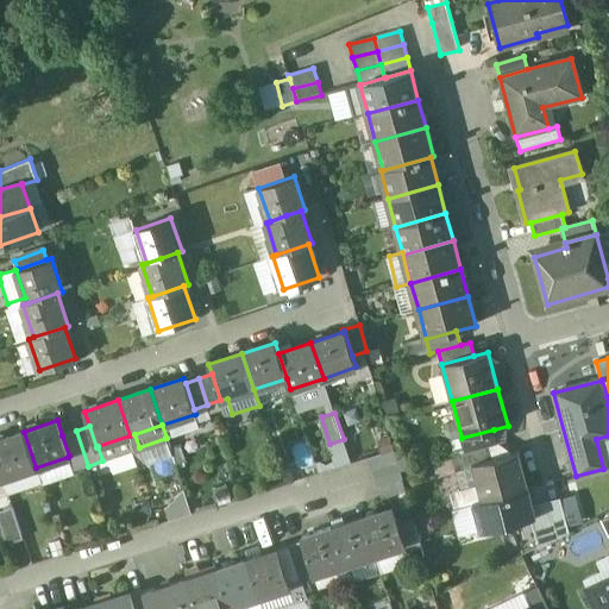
[(494,429),(462,438),(465,452),(490,445),(498,443),(494,429)]
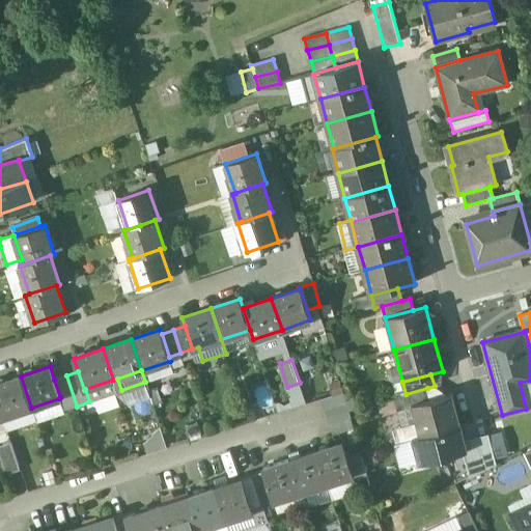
[(77,407),(66,375),(54,380),(60,397),(59,398),(60,399),(63,411),(77,407)]
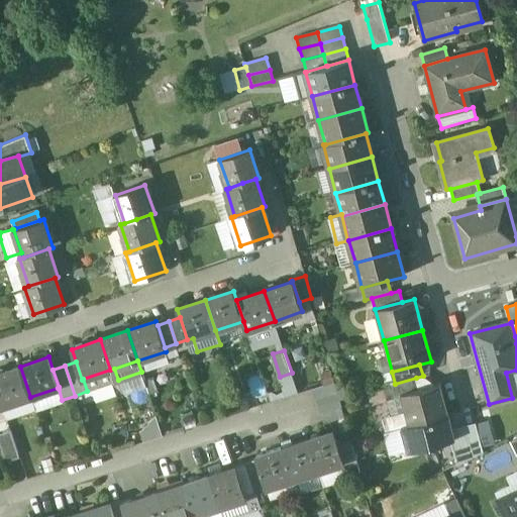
[(20,367),(0,373),(0,399),(2,406),(30,397),(20,367)]
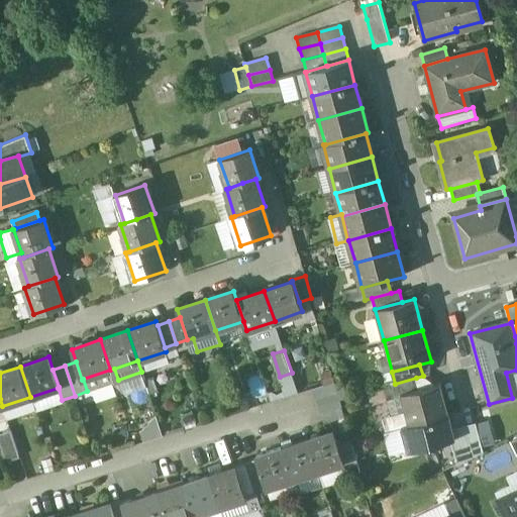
[(110,370),(83,379),(87,391),(114,382),(110,370)]
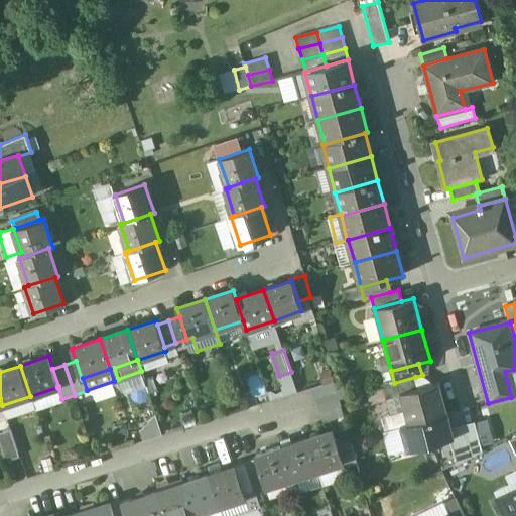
[(141,371),(118,379),(132,391),(146,386),(141,371)]
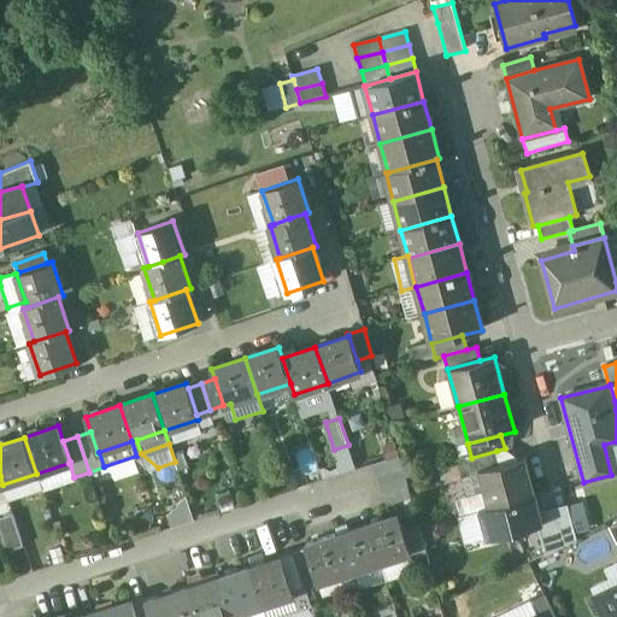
[(471,458),(466,459),(471,475),(481,472),(480,470),(500,464),(497,451),(471,458)]
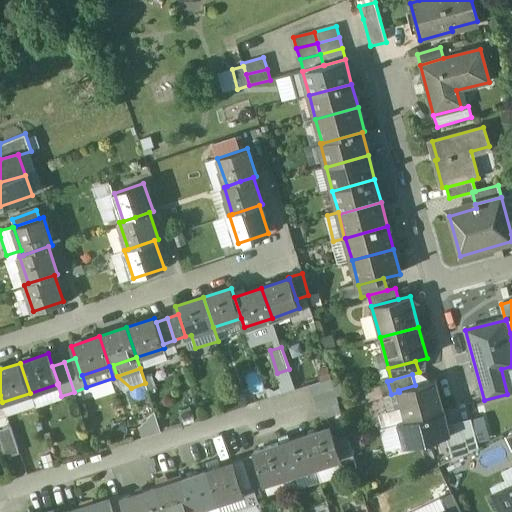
[(332,377),(312,384),(315,395),(335,389),(332,377)]
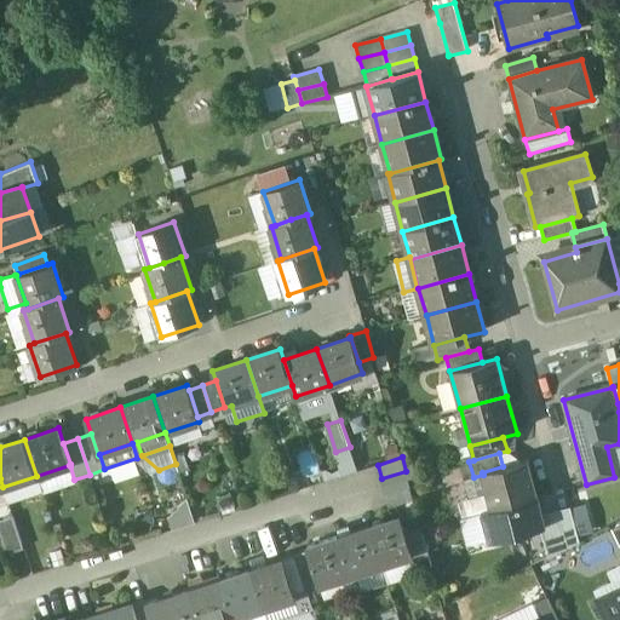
[(503,466),(482,472),(483,475),(488,493),(493,510),(539,498),(529,460),(503,466)]
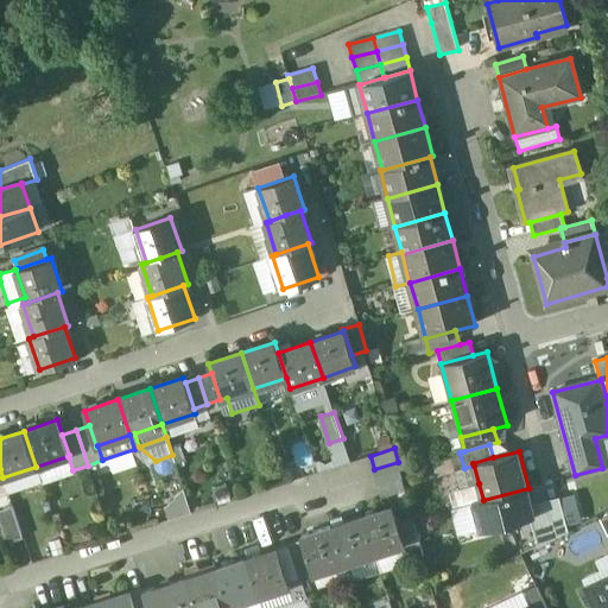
[(464,468),(456,470),(461,488),(479,483),(474,466),(464,468)]
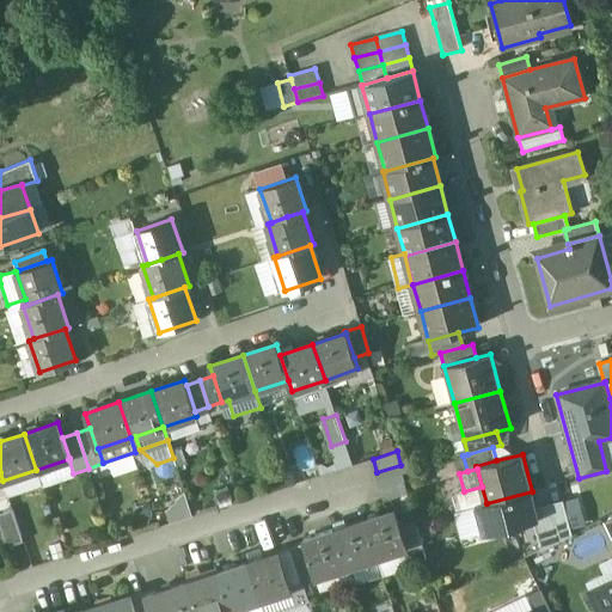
[(404,478),(381,487),(385,500),(409,493),(404,478)]
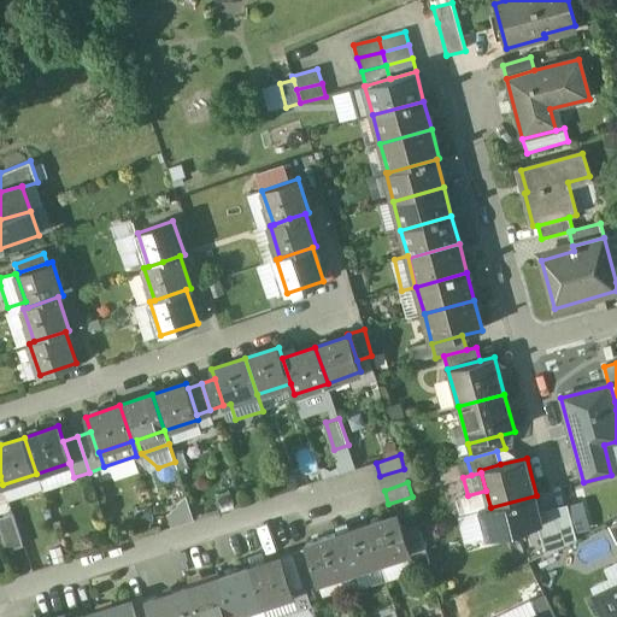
[(468,495),(457,499),(462,516),(481,510),(480,510),(491,507),(486,491),(468,495)]
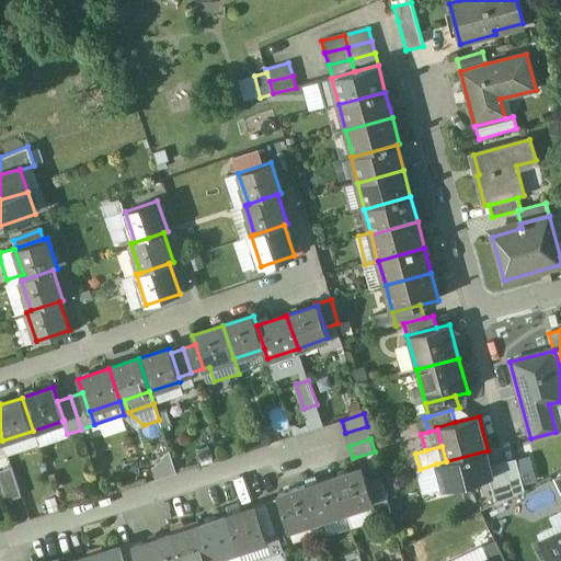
[(488,450),(446,461),(436,464),(437,464),(444,490),(490,477),(494,476),(492,468),(488,450)]
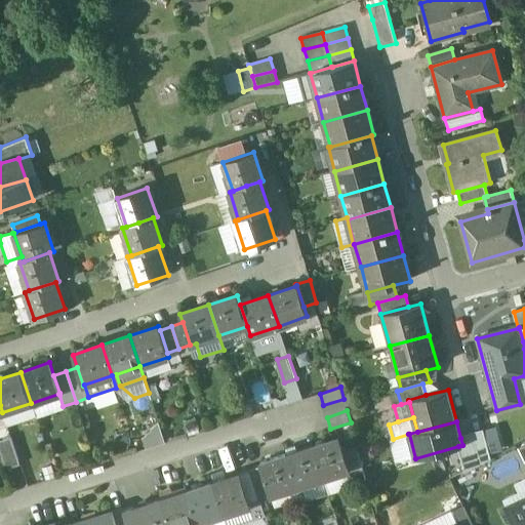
[(484,432),(472,435),(473,442),(480,465),(491,459),(484,432)]
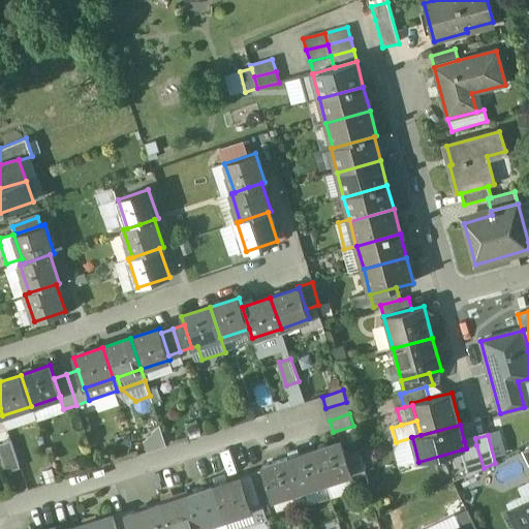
[(475,438),(464,441),(466,448),(476,445),(475,438)]
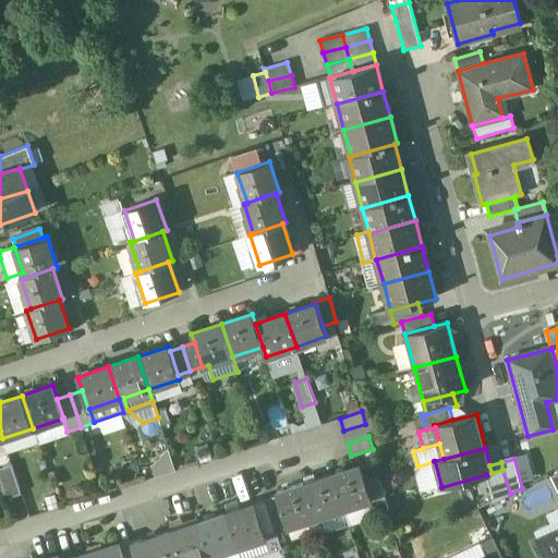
[(11,464),(0,468),(0,478),(7,498),(21,494),(11,464)]
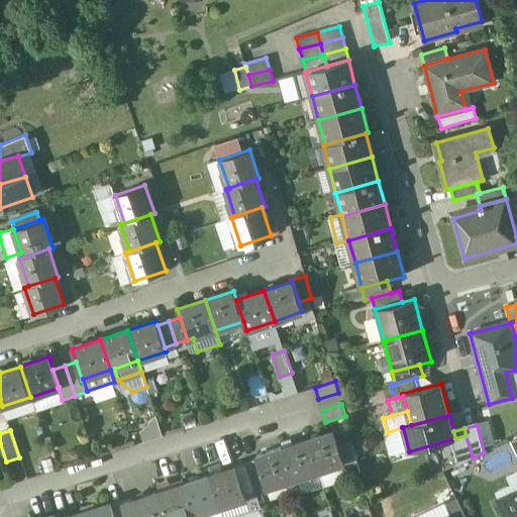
[(335,430),(308,439),(319,471),(345,462),(335,430)]
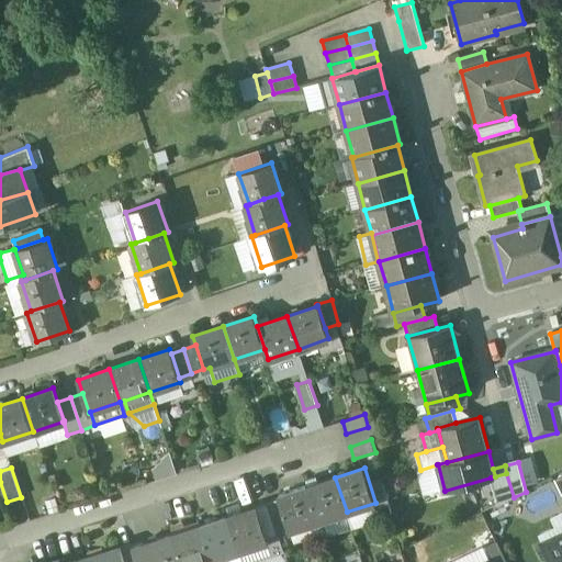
[(495,476),(491,478),(498,505),(514,497),(506,473),(495,476)]
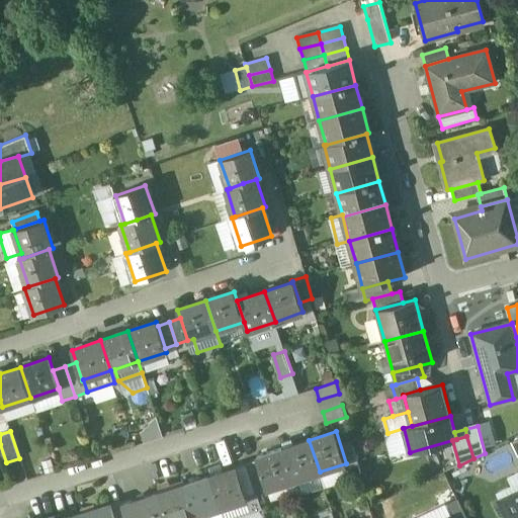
[(309,440),(283,448),(293,481),(320,471),(309,440)]
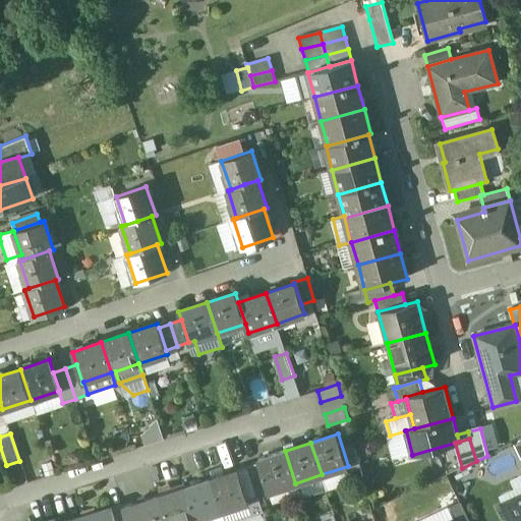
[(295,483),(285,451),(258,459),(259,461),(269,491),(270,491),(295,483)]
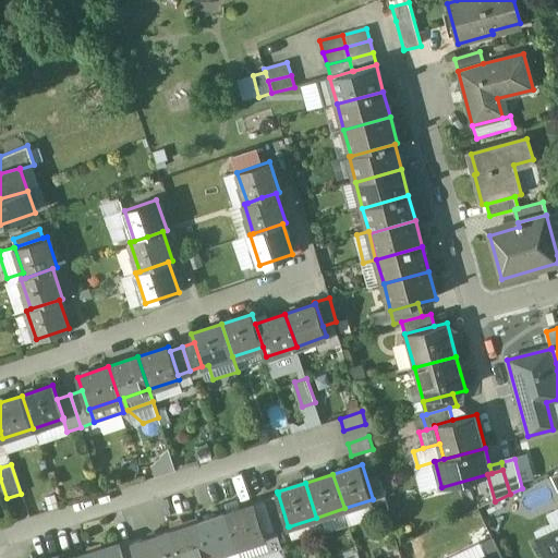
[(288,526),(278,494),(266,498),(277,531),(289,526),(288,526)]
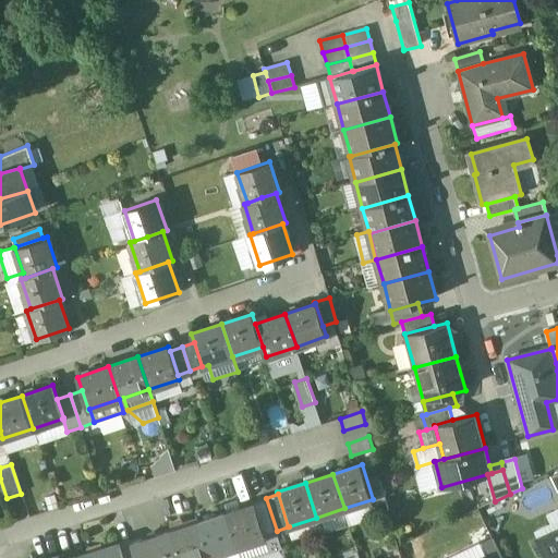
[(266,498),(254,501),(254,504),(255,502),(265,534),(277,531),(266,498)]
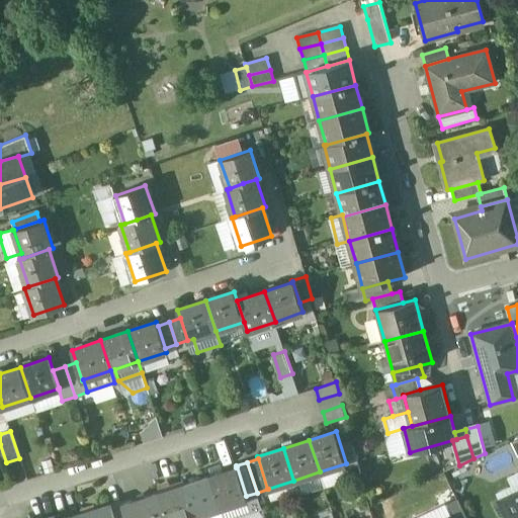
[(236,467),(211,476),(222,508),(247,499),(246,496),(237,466),(236,467)]
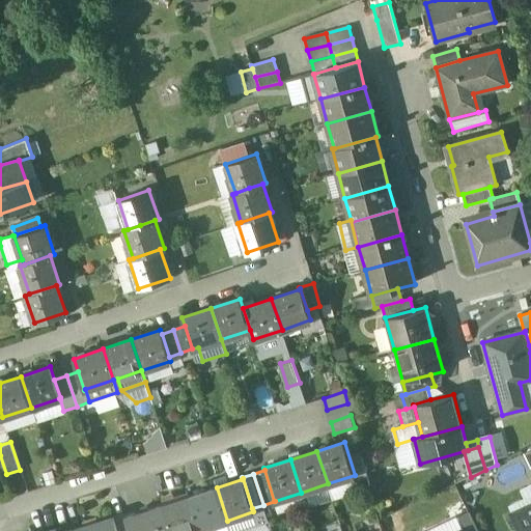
[(217,487),(191,496),(201,529),(227,521),(217,487)]
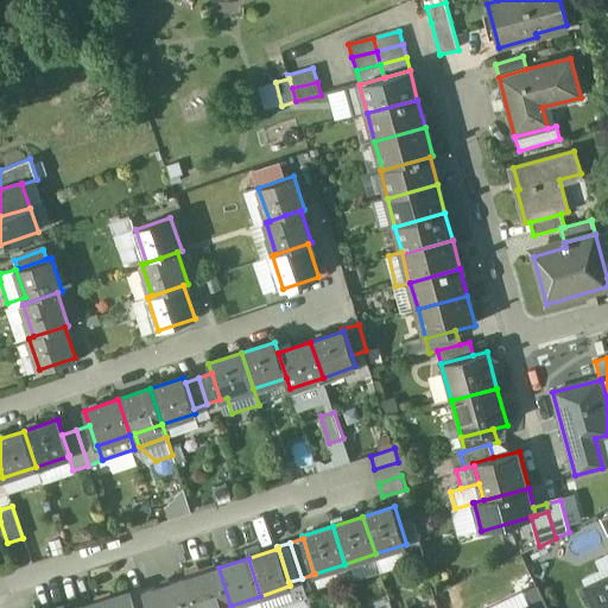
[(219,568),(188,577),(197,607),(222,607),(230,606),(219,568)]
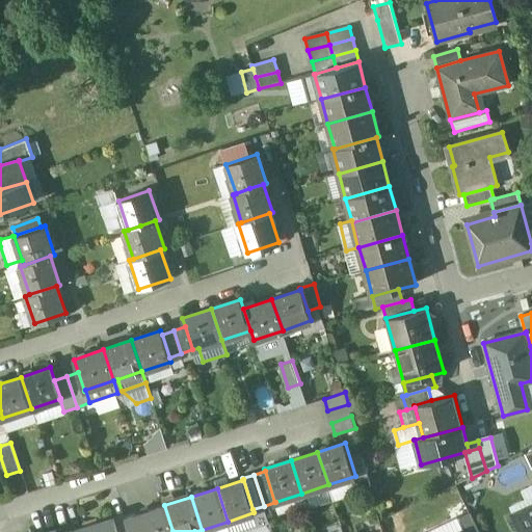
[(531,531),(531,503),(512,513),(521,531),(531,531)]
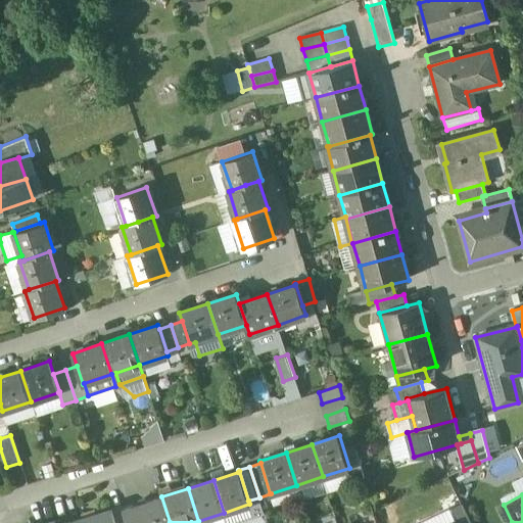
[(136,505),(135,505),(140,522),(170,522),(161,496),(136,505)]
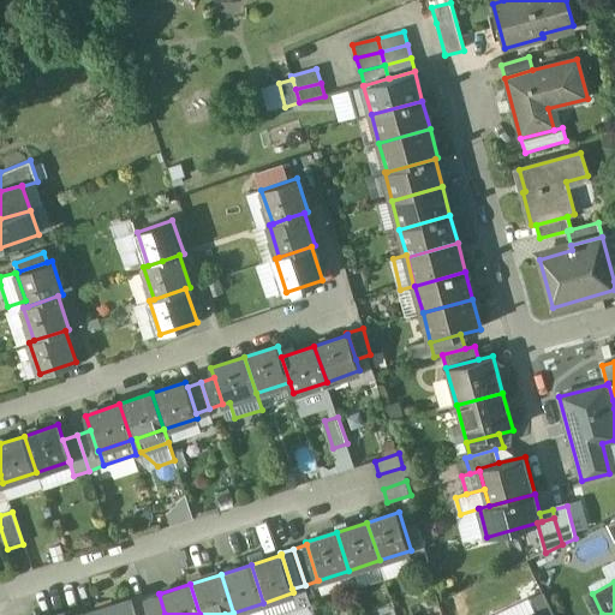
[(160,592),(145,597),(151,614),(165,614),(159,593),(160,593),(160,592)]
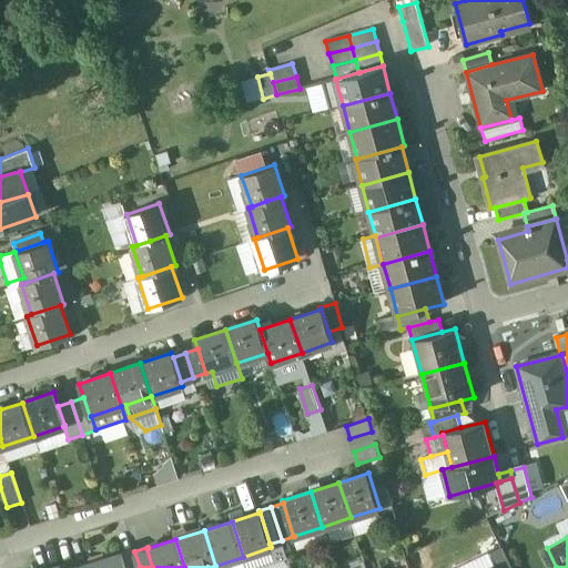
[(513,567),(503,547),(489,554),(495,564),(496,564),(497,567),(513,567)]
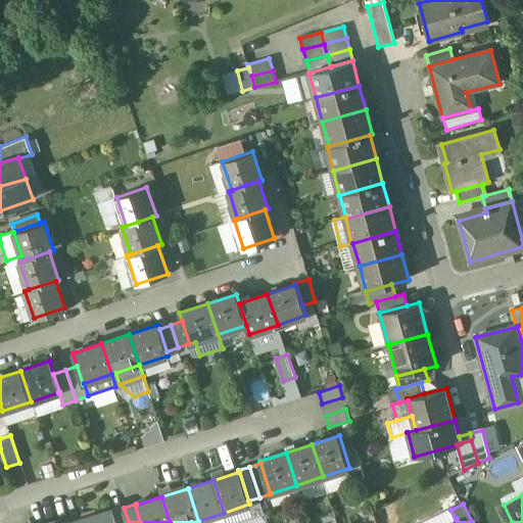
[(129,522),(124,508),(113,511),(116,522),(129,522)]
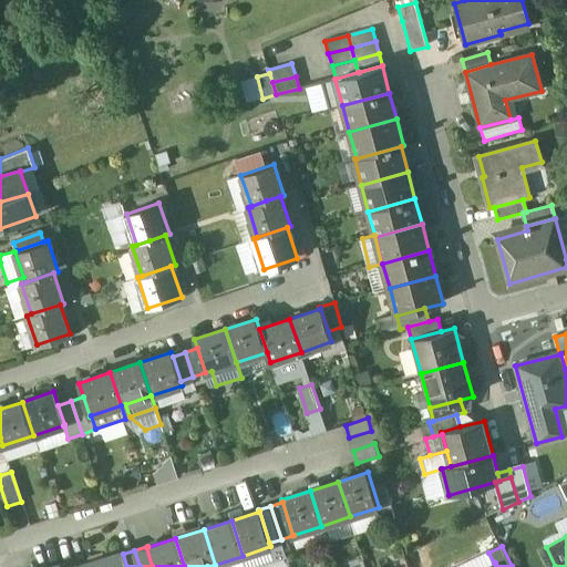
[(122,552),(90,562),(91,566),(126,566),(123,554),(122,552)]
